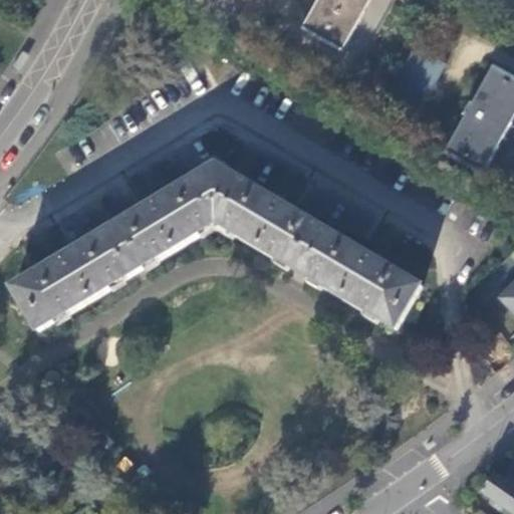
[(513,0),(320,0),(303,32),(343,54),(372,0),(513,0)]
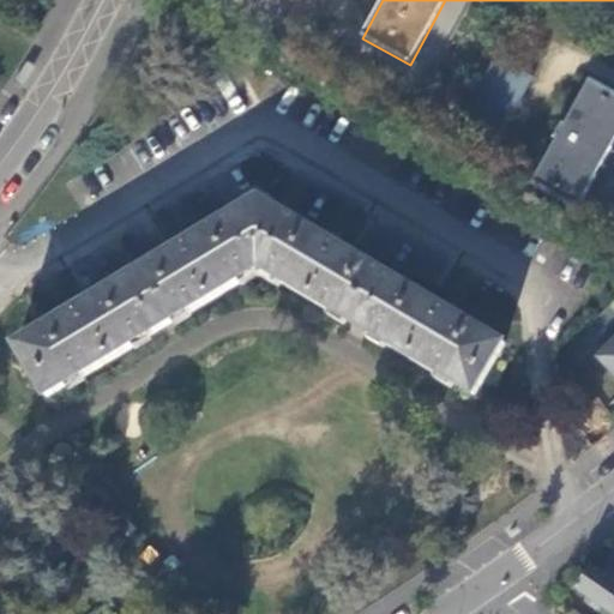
[(462,121),(497,140),(530,79),(495,59),(473,100),(462,121)]
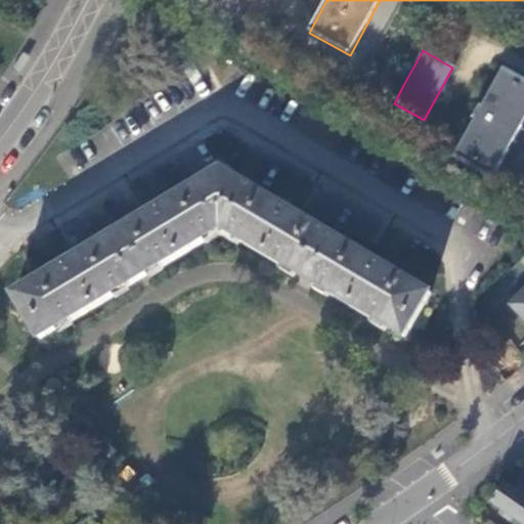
[(454,158),(493,180),(523,124),(523,80),(504,70),(481,108),(478,107),(475,115),(477,117),(454,158)]
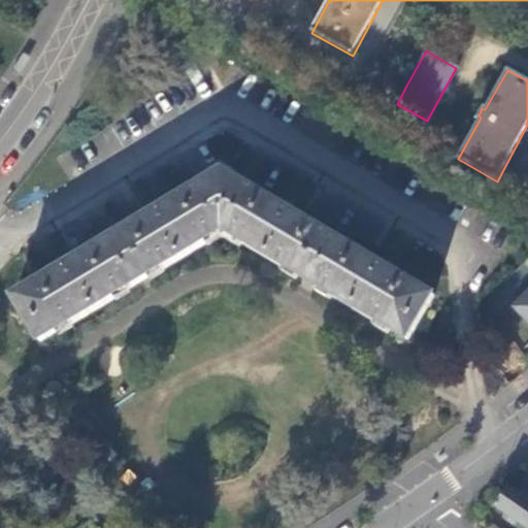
[(13,297),(41,342),(69,325),(70,327),(117,299),(116,297),(161,269),(162,271),(205,245),(204,243),(222,232),(241,243),(240,245),(285,271),(287,270),(332,297),(331,300),(375,325),(376,324),(407,342),(434,297),(408,282),(409,281),(398,272),(401,266),(387,257),(383,264),(356,249),(355,250),(319,228),(321,226),(291,208),(295,203),(281,194),(276,200),(265,194),(264,196),(223,171),(180,197),(179,195),(169,202),(164,195),(150,203),(155,211),(127,228),(128,229),(90,252),(89,251),(62,266),(58,259),(44,267),(50,275),(40,281),(40,282),(13,297)]
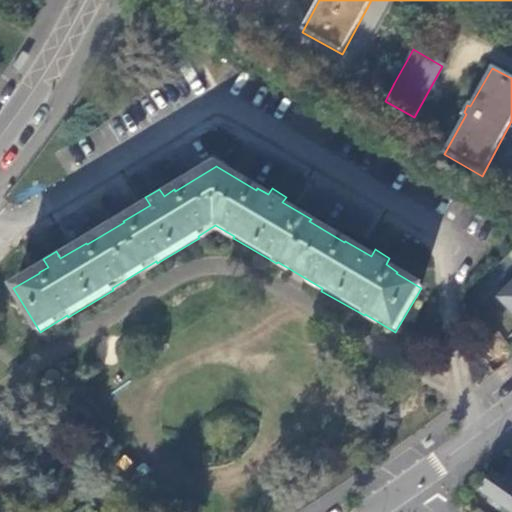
[(511,288),(500,300),(511,312),(511,288)]
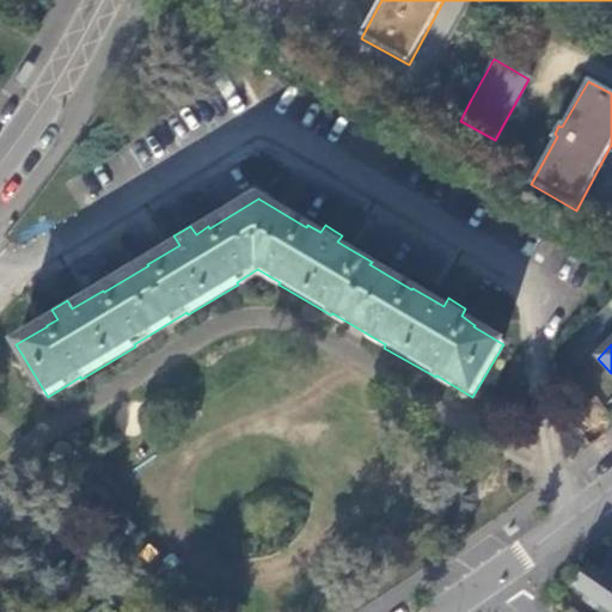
[(611,557),(601,574),(611,581),(611,557)]
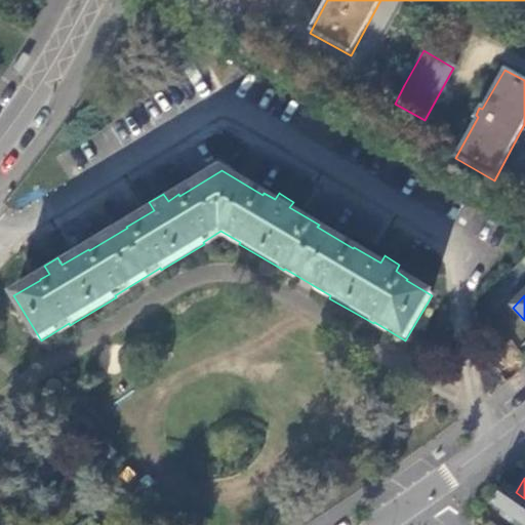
[(524,524),(524,498),(516,492),(508,487),(494,506),(522,524),(524,524)]
